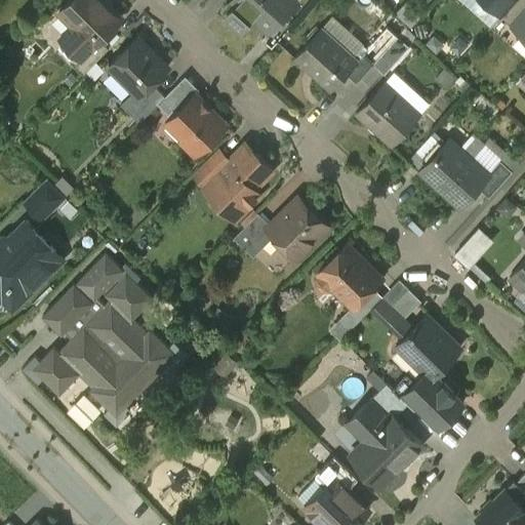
[(70,0),(61,10),(75,25),(63,37),(78,52),(82,57),(94,44),(95,44),(101,39),(123,16),(111,5),(112,4),(112,3),(111,3),(107,0),(70,0)]
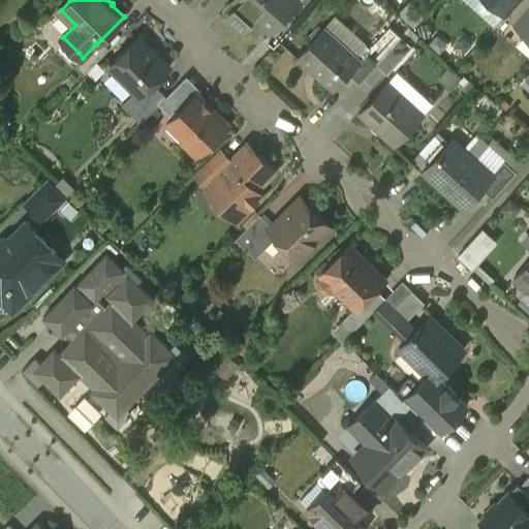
[(236,0),(239,3),(228,14),(245,29),(255,18),(272,33),(301,0),(236,0)]
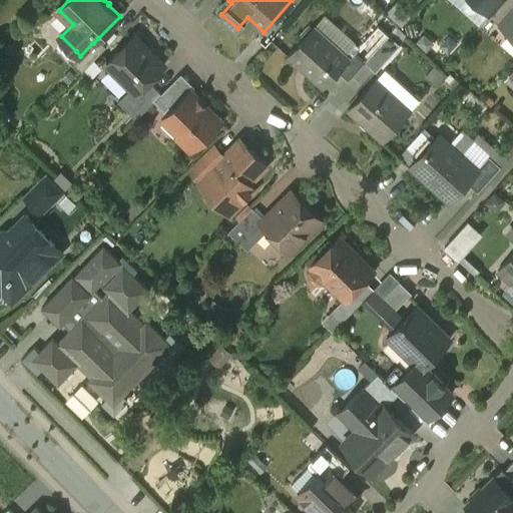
[(472,0),(489,15),(502,0),(472,0)]
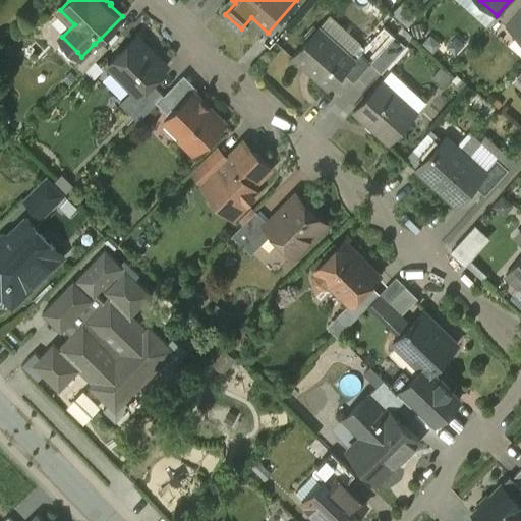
[(520,0),(510,0),(497,15),(498,16),(499,15),(508,23),(520,7),(520,0)]
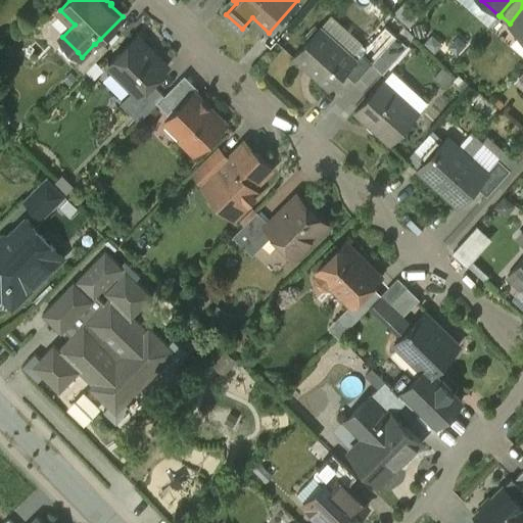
[(522,7),(510,24),(509,25),(522,37),(522,7)]
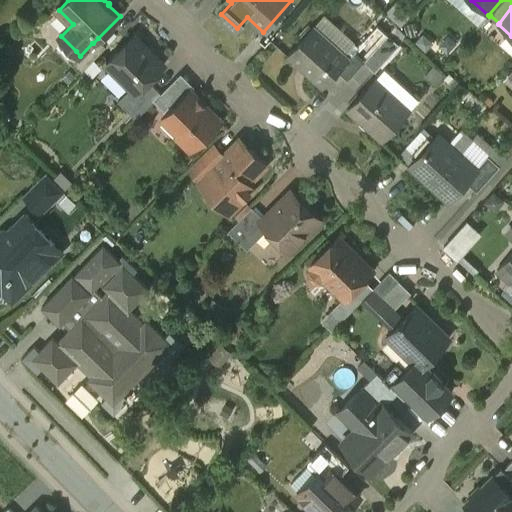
[(359,46),(325,15),(315,26),(349,57),(354,52),(359,46)]
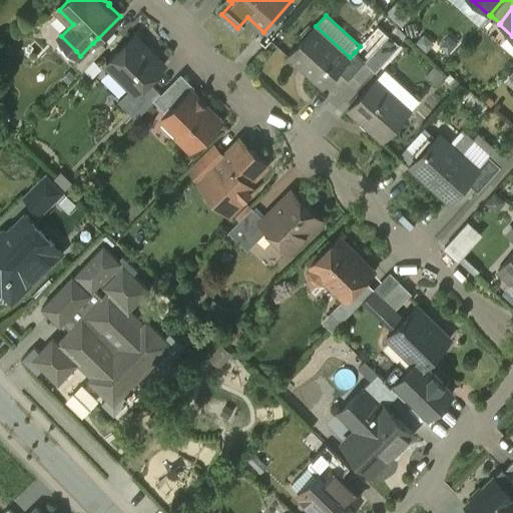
[(360,46),(355,52),(366,62),(390,35),(379,25),(360,46)]
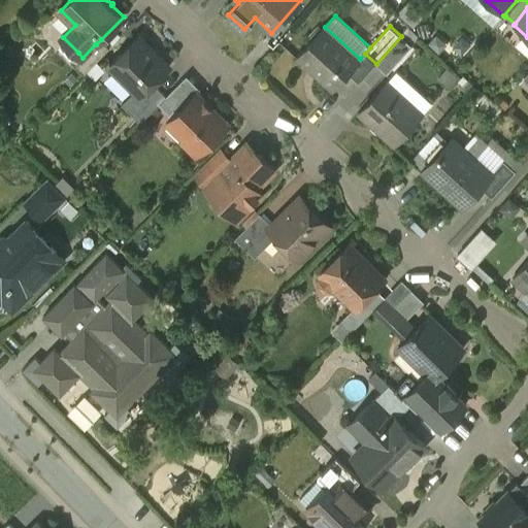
[(325,27),(298,57),(334,90),(350,72),(361,60),(360,59),(325,27)]
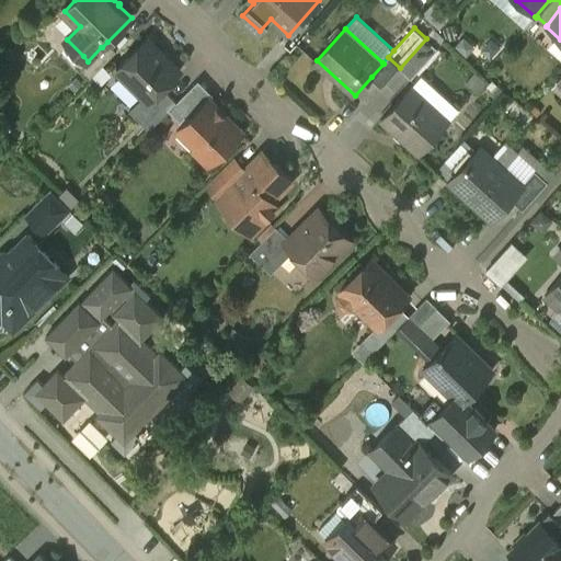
[(149,38),(117,69),(145,96),(150,102),(164,88),(181,71),(149,38)]
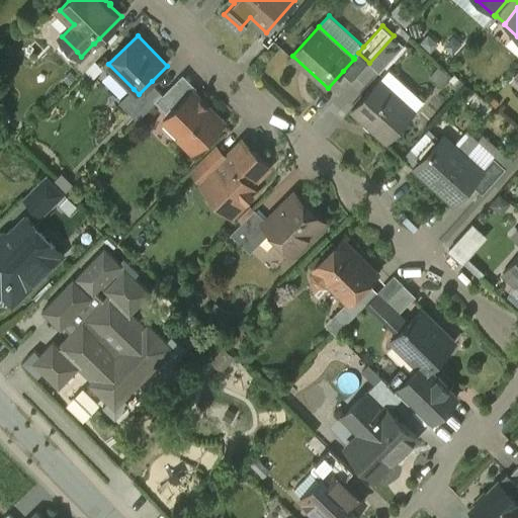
[(394,35),(369,63),(380,73),(405,45),(394,35)]
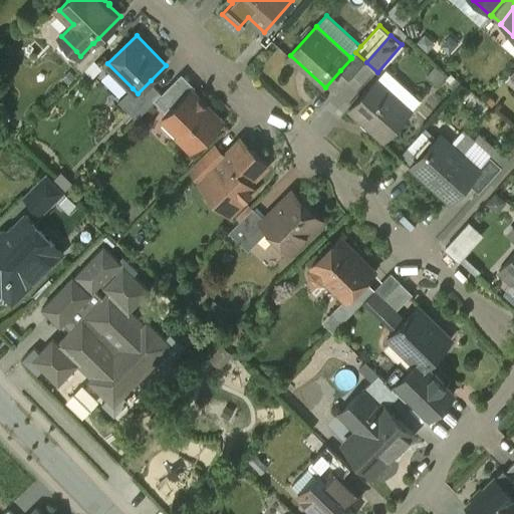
[(98,38),(93,43),(92,43),(80,56),(76,51),(69,57),(83,71),(107,46),(98,38)]
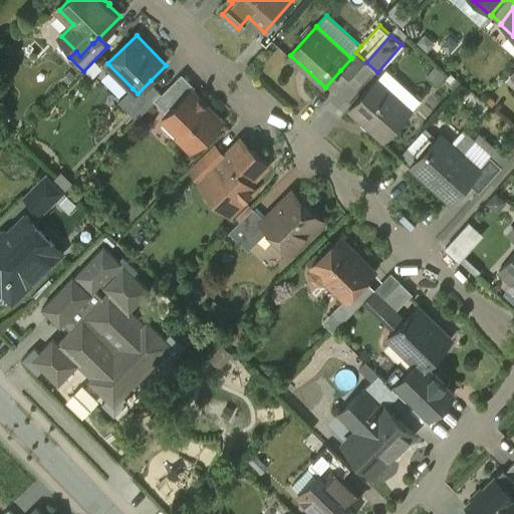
[(355,52),(350,57),(351,58),(340,70),(350,80),(366,62),(355,52)]
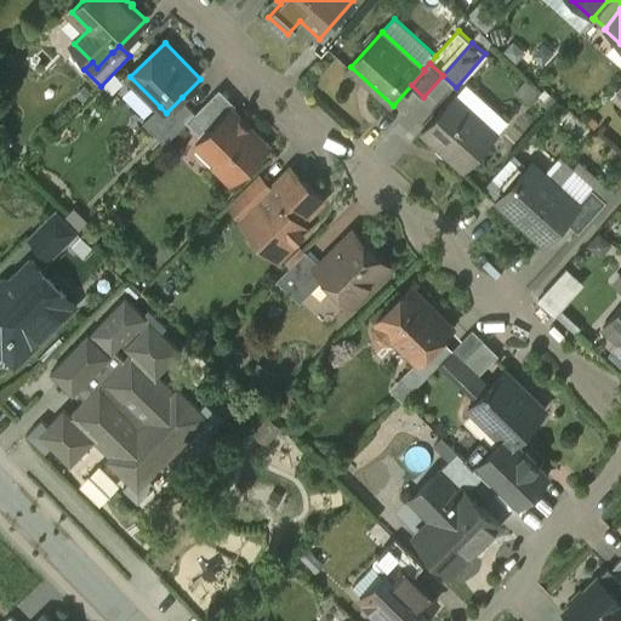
[(499,134),(456,95),(423,132),(465,170),(499,134)]
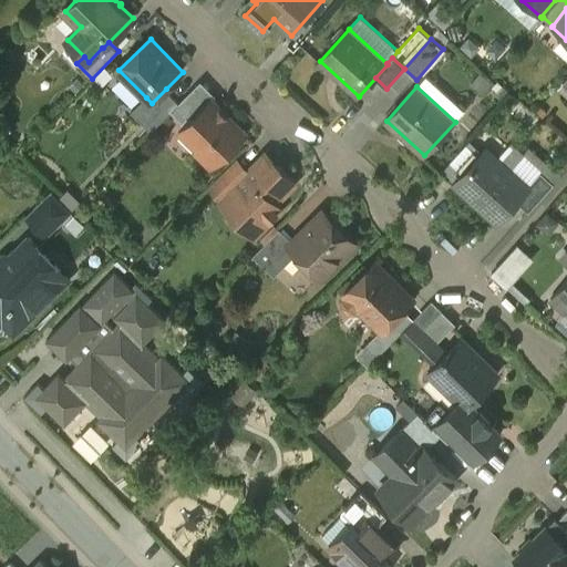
[(166,89),(152,103),(146,98),(132,112),(152,131),(177,105),(179,103),(166,89)]
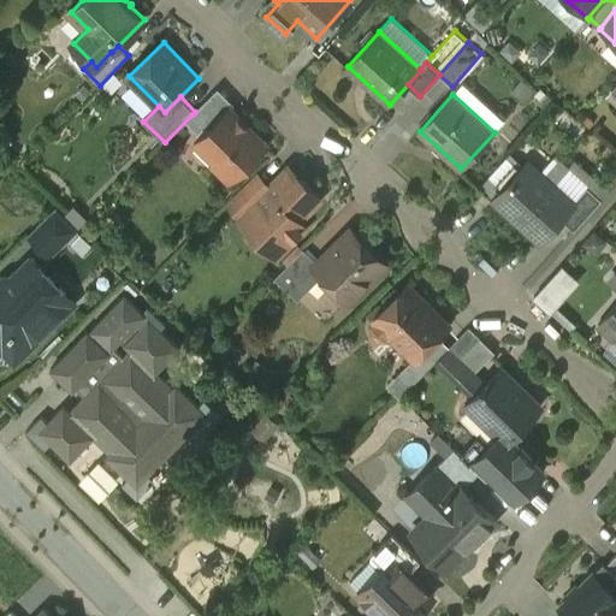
[(195,112),(193,114),(201,122),(208,122),(217,114),(205,102),(195,112)]
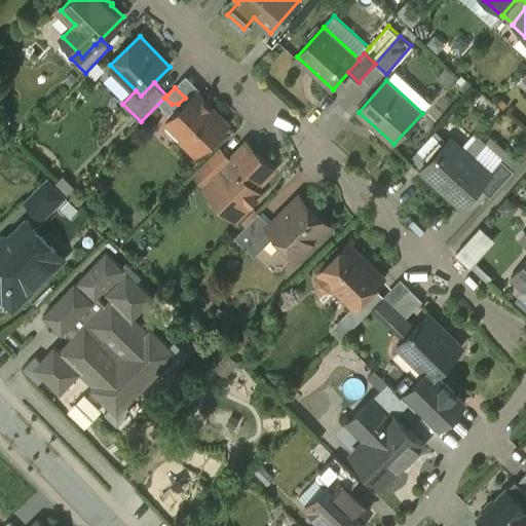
[(197,92),(182,108),(175,108),(170,113),(170,120),(168,121),(185,138),(181,142),(193,154),(201,146),(202,147),(227,122),(197,92)]
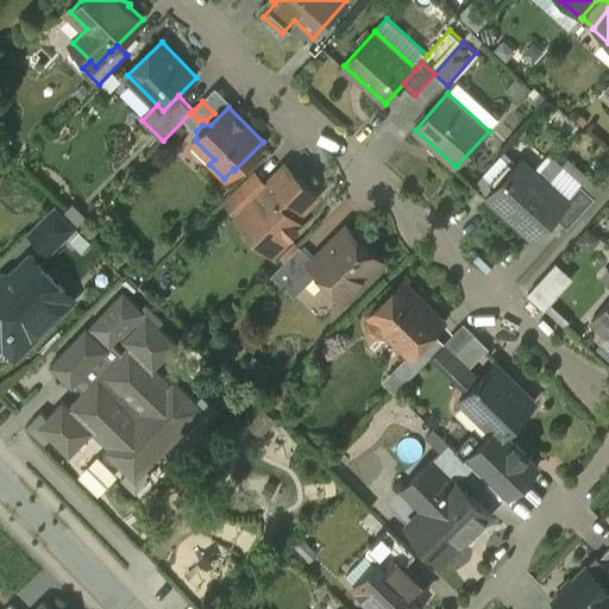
[(507,152),(476,186),(489,196),(519,163),(507,152)]
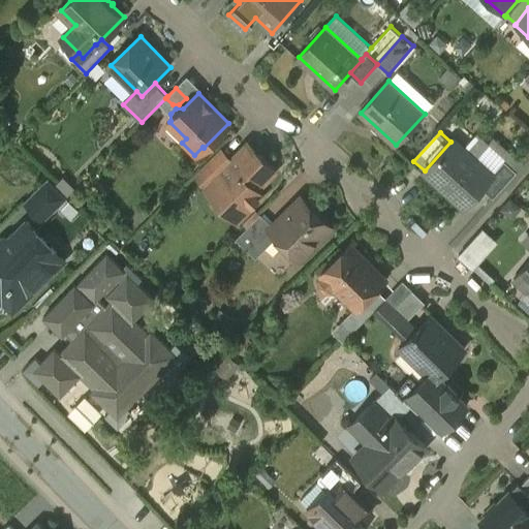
[(493,174),(454,138),(450,142),(425,170),(464,208),(483,188),(494,175),(493,174)]
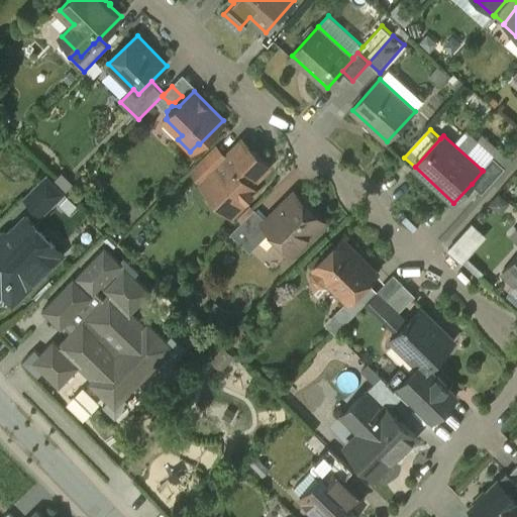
[(243,140),(214,170),(230,186),(239,196),(251,184),(270,166),(243,140)]
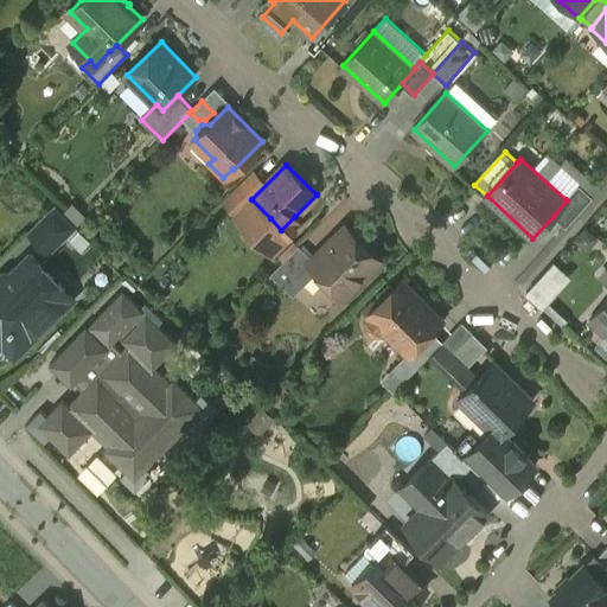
[(579,185),(566,199),(567,200),(554,216),(566,227),(593,197),(579,185)]
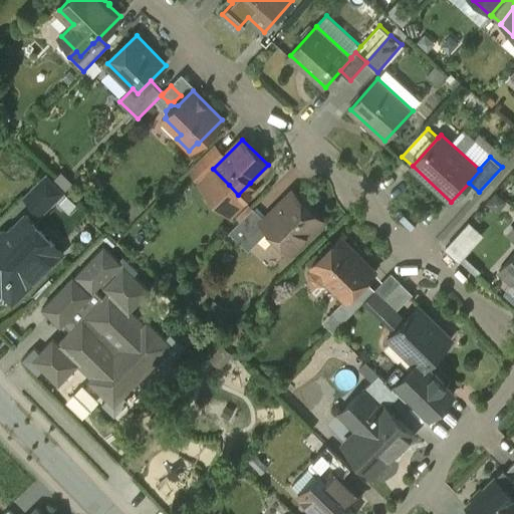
[(199,162),(191,171),(202,182),(210,173),(199,162)]
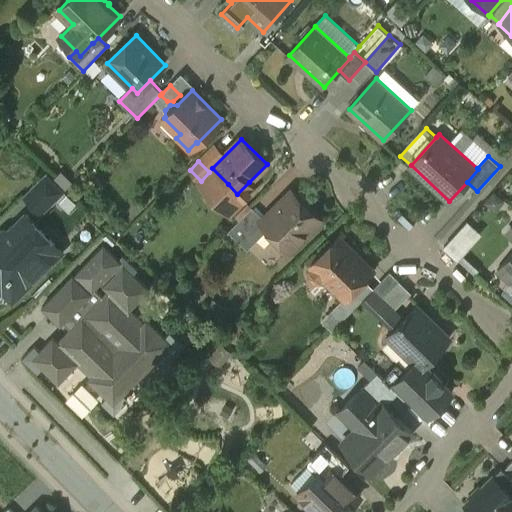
[(48,172),(25,195),(42,212),(65,189),(48,172)]
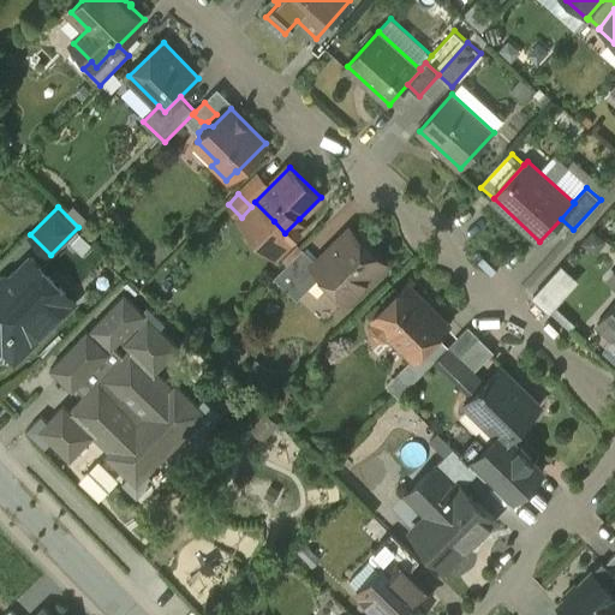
[(274,221),(258,237),(276,255),(305,226),(299,219),(285,233),(274,221)]
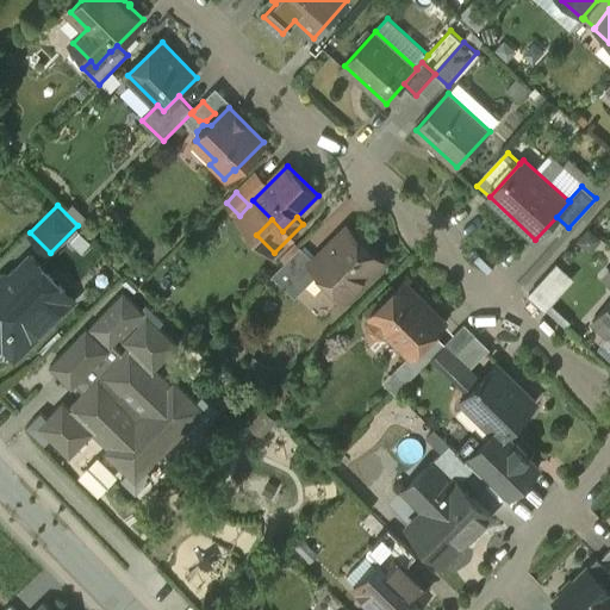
[(315,259),(310,263),(319,273),(346,299),(354,291),(359,288),(367,280),(369,275),(384,260),(348,225),(315,259)]
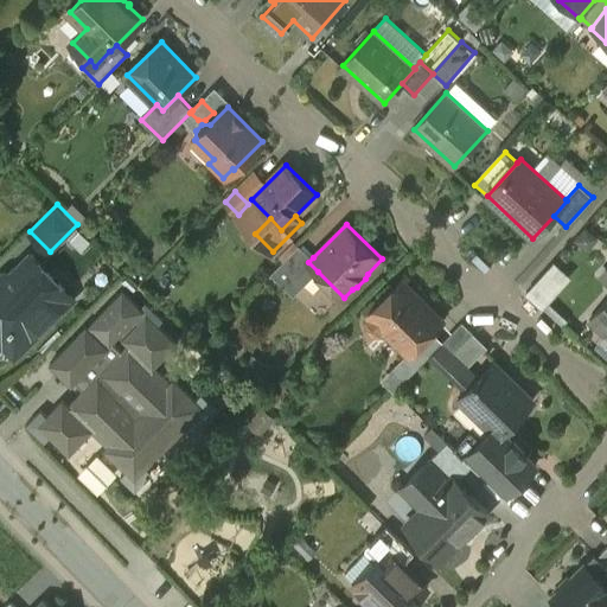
[(300,244),(272,273),(294,295),(318,272),(308,262),(313,257),(300,244)]
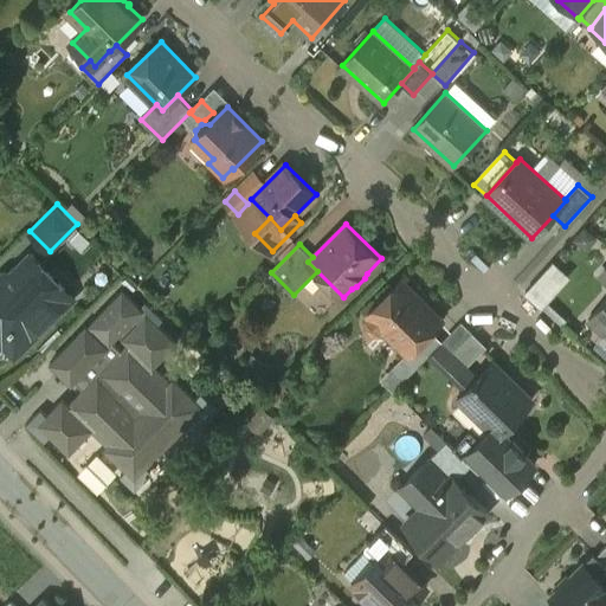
[(73,295),(32,253),(7,278),(49,320),(73,295)]
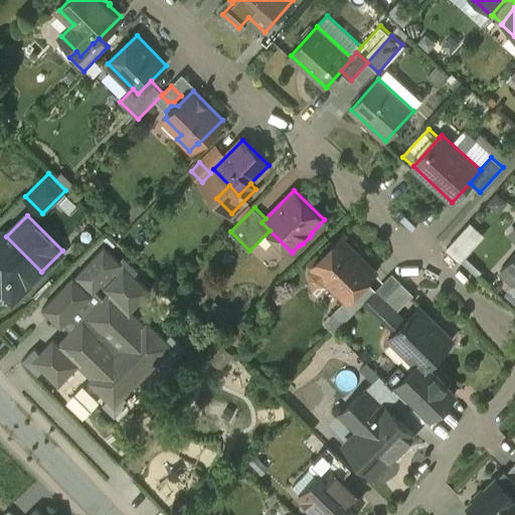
[(449,243),(463,258),(489,232),(474,218),(449,243)]
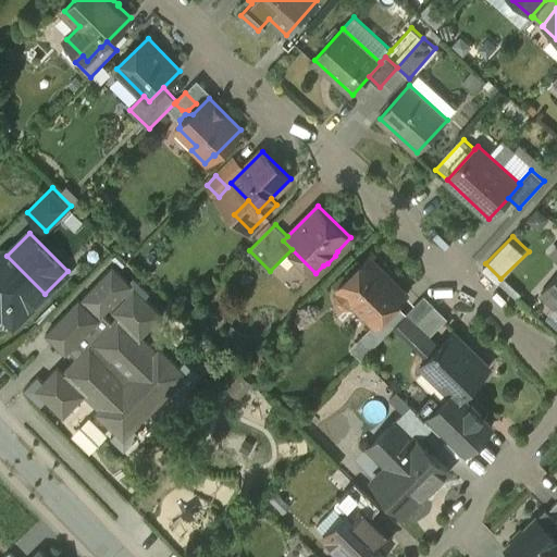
[(4,255),(0,258),(0,314),(15,300),(26,312),(45,294),(7,256),(3,252),(4,255)]
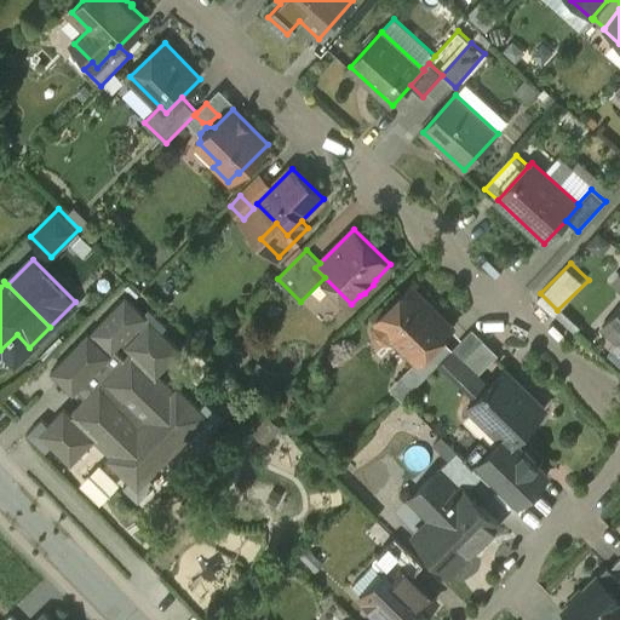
[(412,287),(378,321),(374,327),(374,334),(382,343),(389,342),(395,338),(417,361),(418,361),(441,338),(452,327),(412,287)]
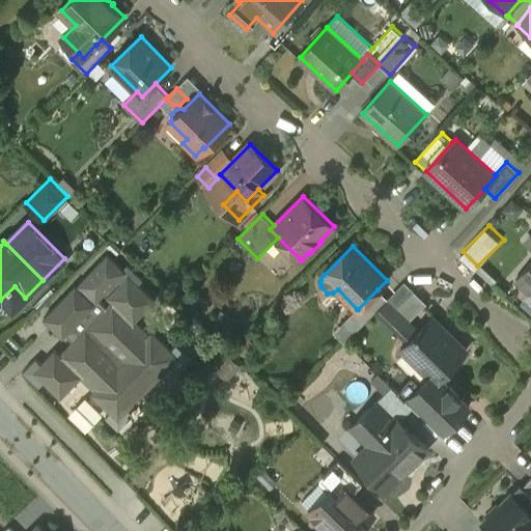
[(530,262),(516,279),(530,292),(530,262)]
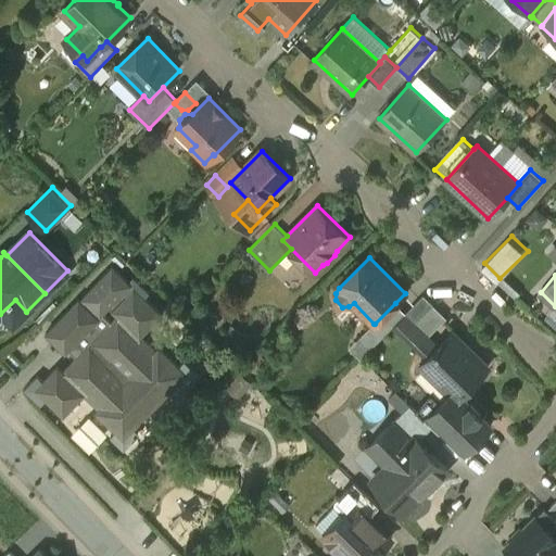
[(127,294),(113,308),(118,314),(105,327),(98,319),(100,317),(79,298),(47,332),(66,351),(73,344),(80,353),(64,370),(59,365),(43,379),(38,375),(26,388),(41,403),(47,397),(64,415),(85,393),(100,407),(97,411),(116,430),(111,436),(124,449),(140,432),(135,427),(147,415),(144,413),(163,393),(165,395),(177,383),(182,389),(198,373),(185,359),(179,365),(160,345),(156,349),(142,335),(163,313),(146,297),(150,292),(134,276),(122,289),(127,294)]
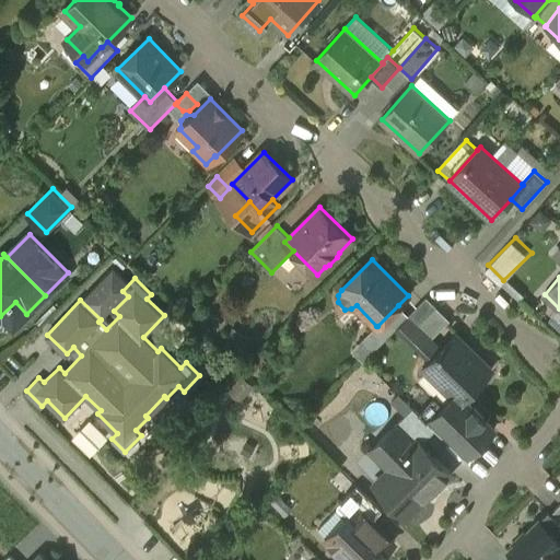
[(409,315),(408,316),(418,326),(438,307),(436,306),(435,307),(427,299),(428,298),(427,296),(409,315)]
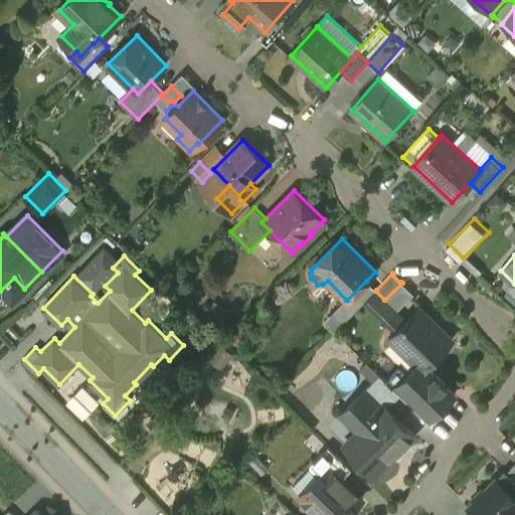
[(346,300),(334,312),(345,322),(375,291),(376,290),(366,281),(347,300),(346,300)]
